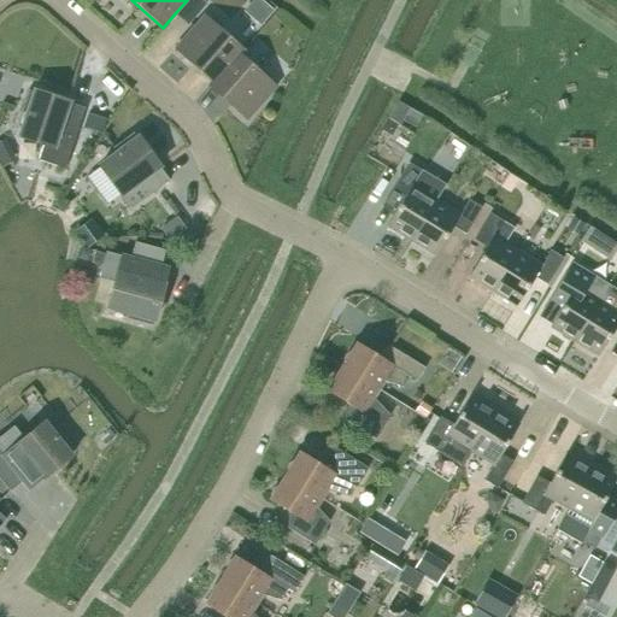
[(204,0),(187,0),(176,12),(187,23),(206,1),(204,0)]
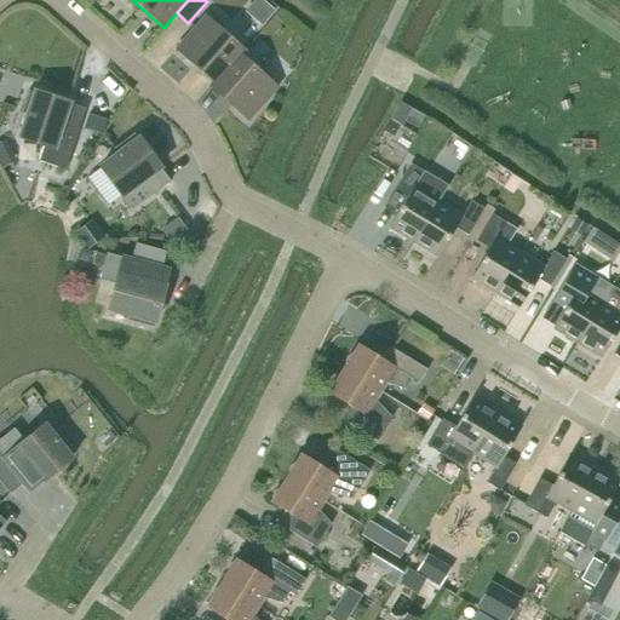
[(265,24),(252,15),(246,23),(247,33),(254,38),(265,24)]
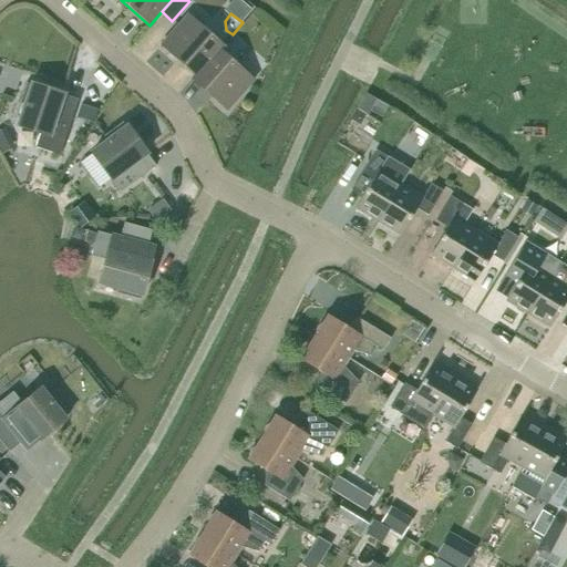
[(219,49),(220,50),(224,47),(187,14),(161,45),(194,75),(195,75),(219,49)]
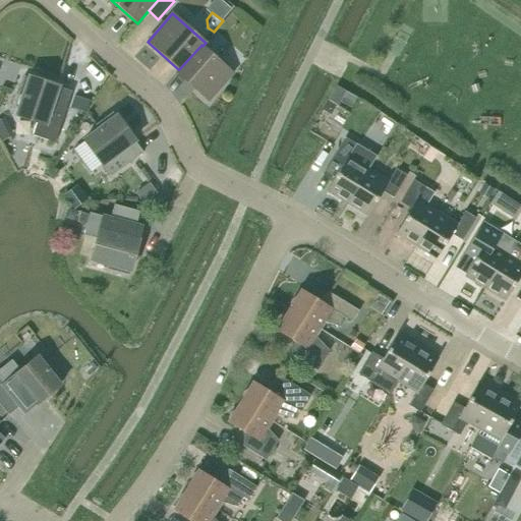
[(233,73),(203,46),(201,45),(179,69),(178,69),(175,72),(209,102),(233,73)]
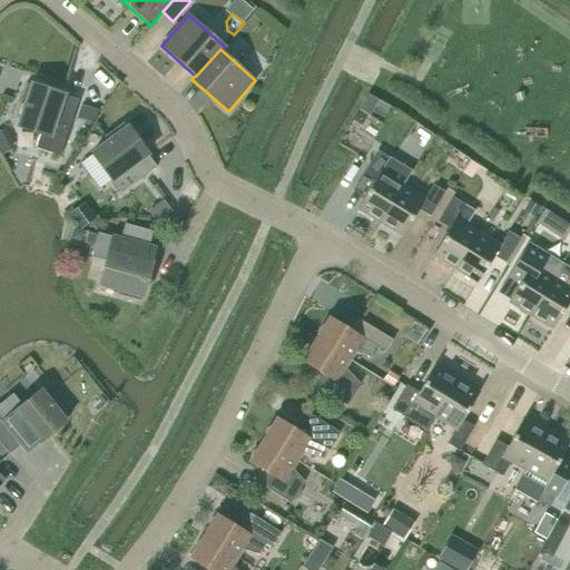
[(27,84),(26,82),(18,105),(20,106),(20,105),(25,106),(18,126),(40,134),(35,148),(59,157),(78,100),(53,92),(55,89),(53,89),(52,90),(32,84),(31,86),(27,85),(27,84)]
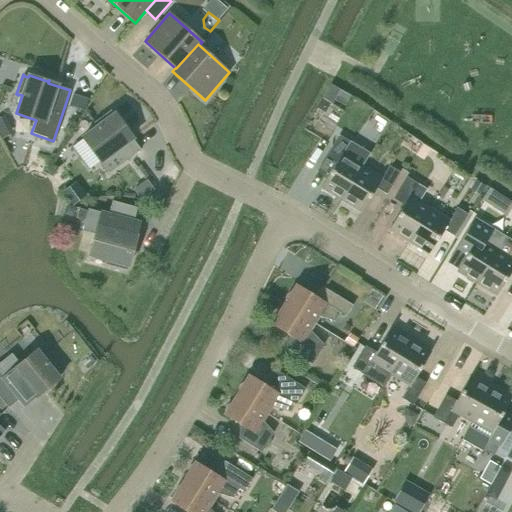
[(344,106),(350,96),(340,90),(334,100),(344,106)]
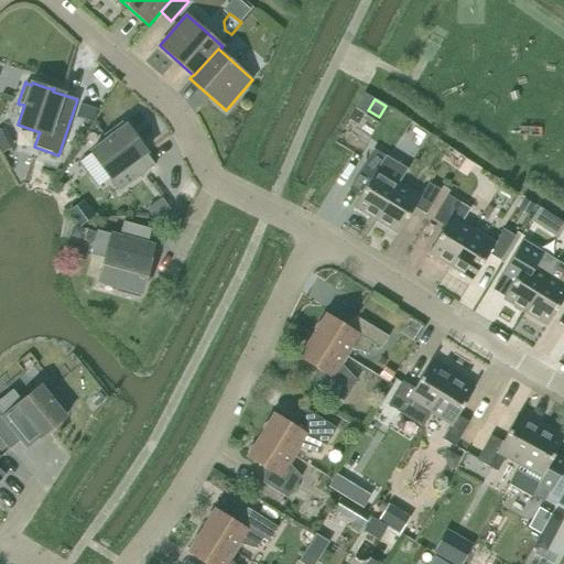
[(79,101),(75,115),(93,120),(96,107),(79,101)]
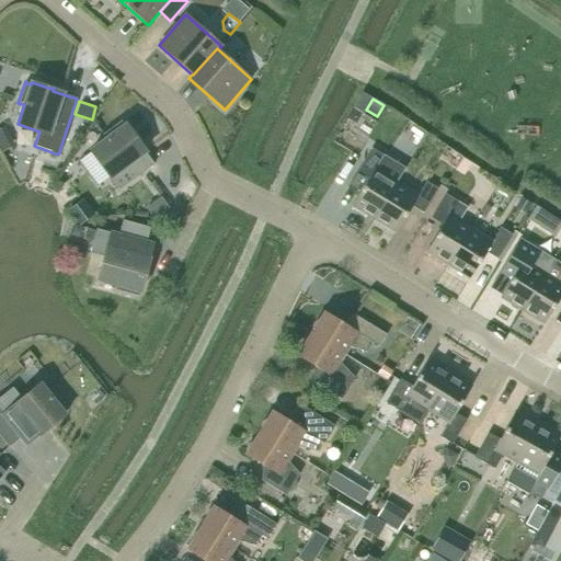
[(99,146),(91,152),(105,171),(119,191),(137,178),(155,164),(147,155),(139,144),(141,142),(140,141),(139,142),(126,125),(124,127),(121,123),(122,123),(122,121),(103,135),(104,136),(105,136),(107,139),(99,146)]
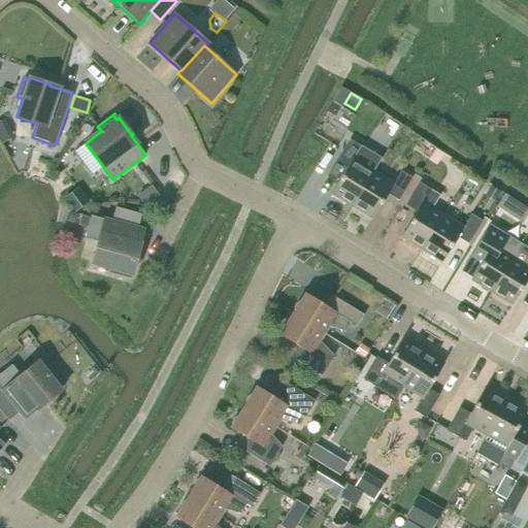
[(352,206),(372,171),(381,159),(350,139),(335,162),(347,169),(331,194),(352,206)]
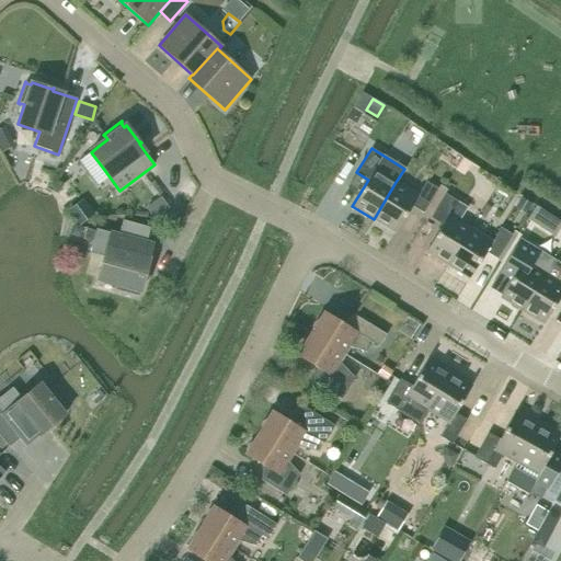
[(462,159),(458,167),(465,171),(469,163),(462,159)]
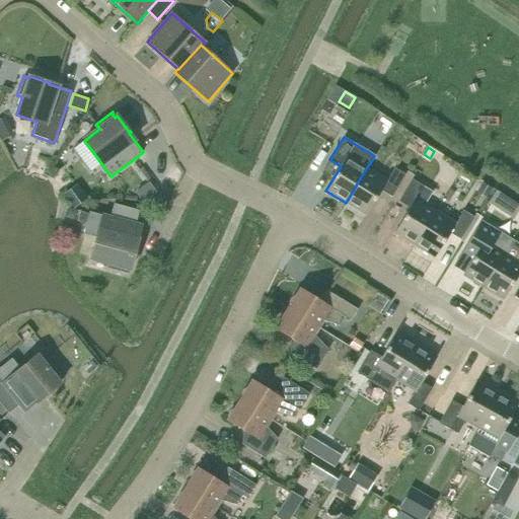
[(346,203),(365,215),(380,191),(391,198),(405,175),(394,168),(386,180),(366,168),(346,203)]
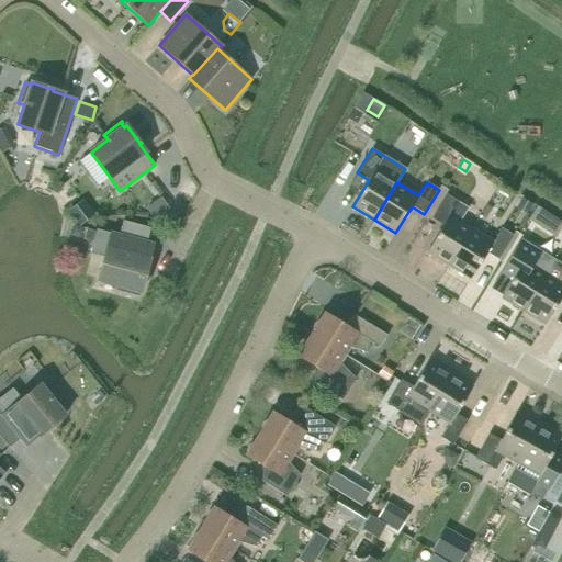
[(159,194),(145,205),(155,217),(169,208),(159,194)]
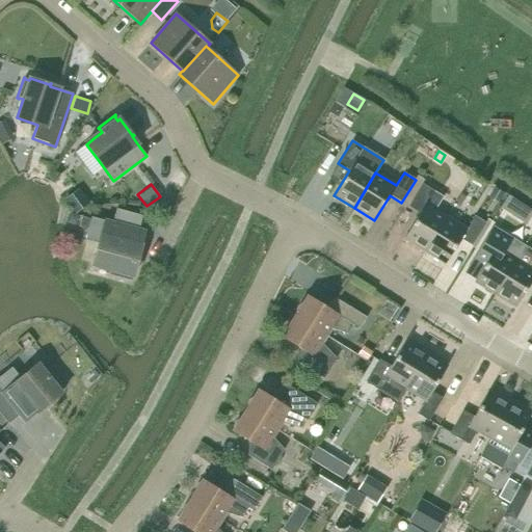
[(420,214),(404,239),(424,251),(446,216),(435,210),(444,196),(422,184),(408,207),(420,214)]
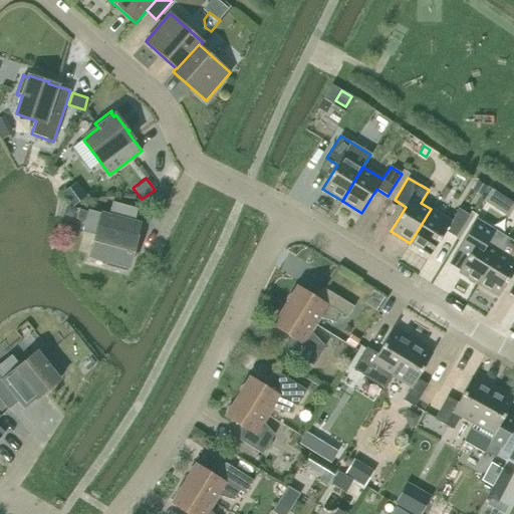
[(64,188),(74,202),(88,194),(78,179),(64,188)]
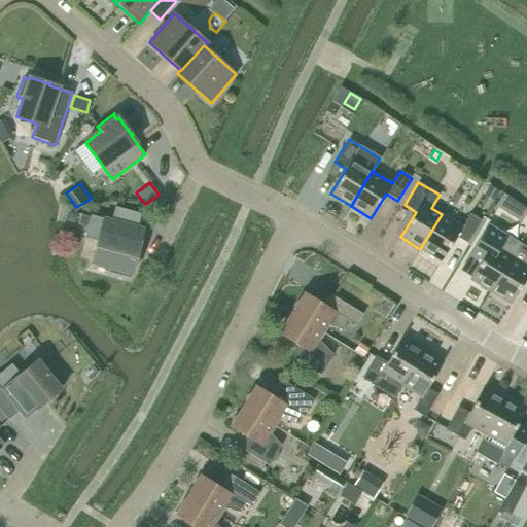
[(499,192),(489,186),(484,195),(493,201),(499,192)]
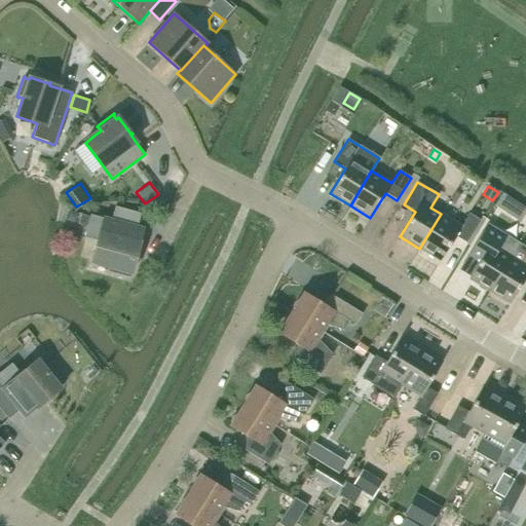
[(525,223),(525,202),(509,193),(499,208),(525,223)]
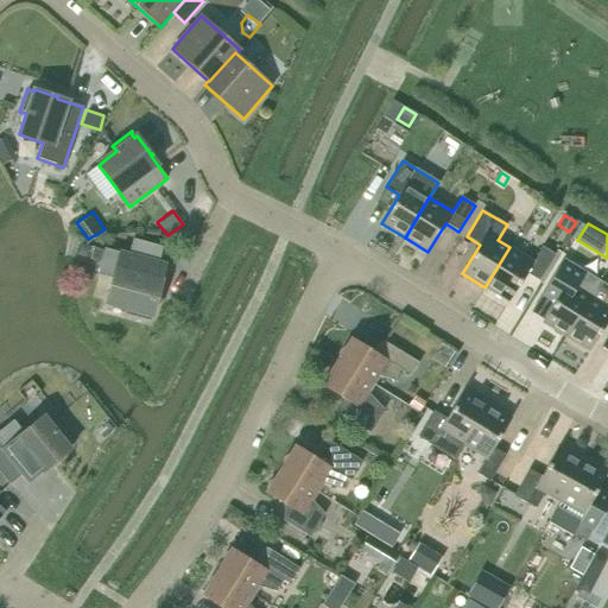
[(77,240),(74,251),(84,254),(88,244),(77,240)]
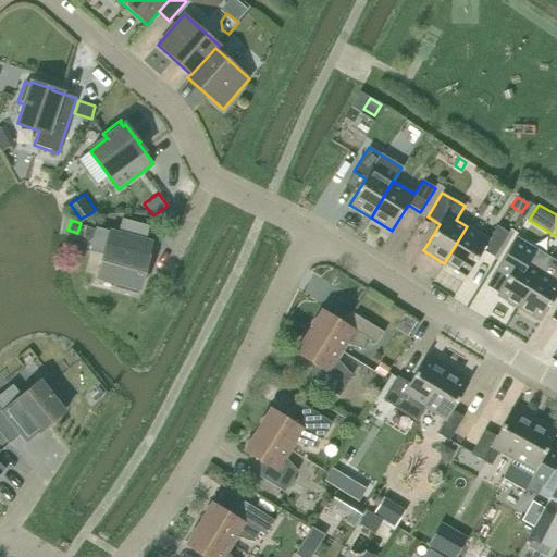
[(115,233),(144,240),(147,227),(120,220),(115,233)]
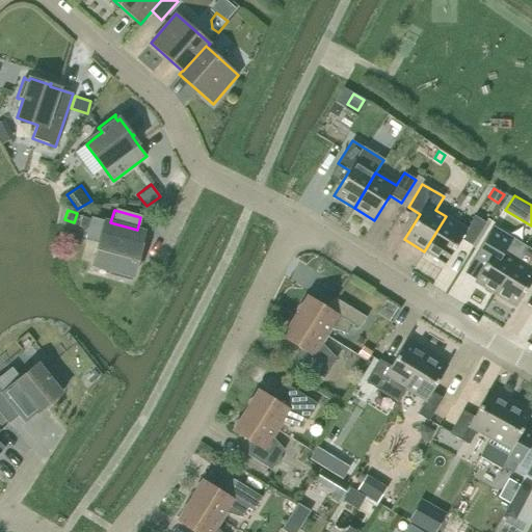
[(81,224),(88,227),(91,217),(83,215),(81,224)]
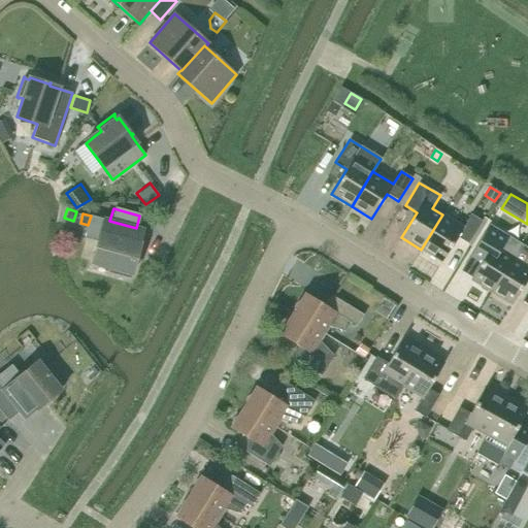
[(421,250),(441,262),(457,237),(468,244),(482,222),(470,215),(463,227),(442,215),(421,250)]
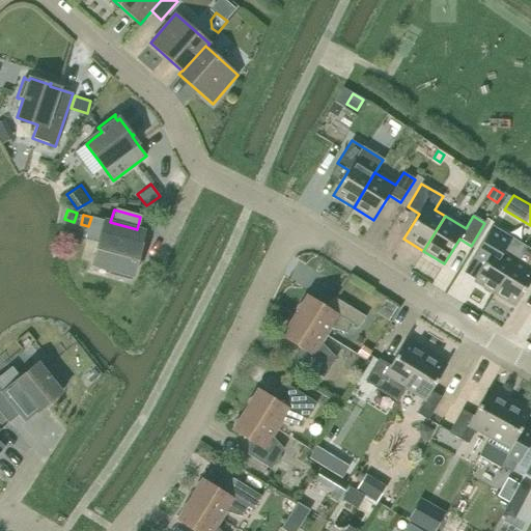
[(138,254),(144,231),(137,229),(110,222),(91,217),(88,226),(85,240),(99,244),(92,264),(112,270),(111,274),(110,274),(109,275),(131,281),(131,280),(130,279),(131,275),(133,276),(139,256),(140,256),(140,255),(138,254)]
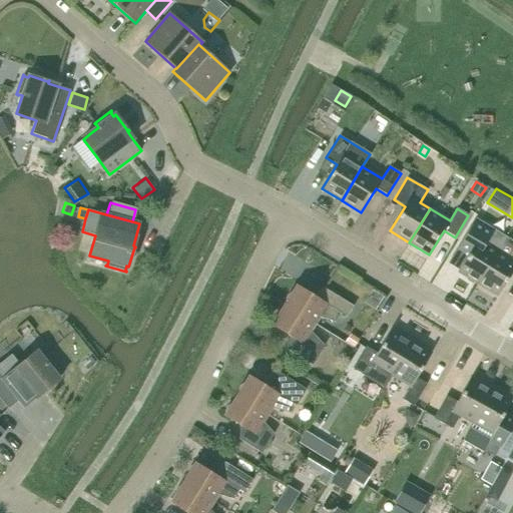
[(498,250),(506,237),(475,219),(462,241),(472,247),(457,272),(477,284),(498,250)]
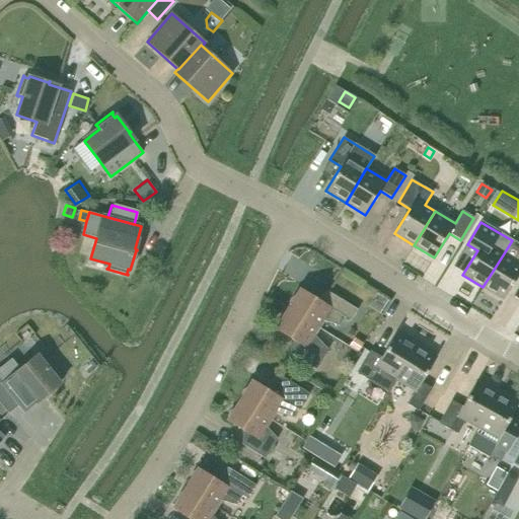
[(483,287),(503,300),(518,275),(518,276),(518,255),(516,261),(504,253),(483,287)]
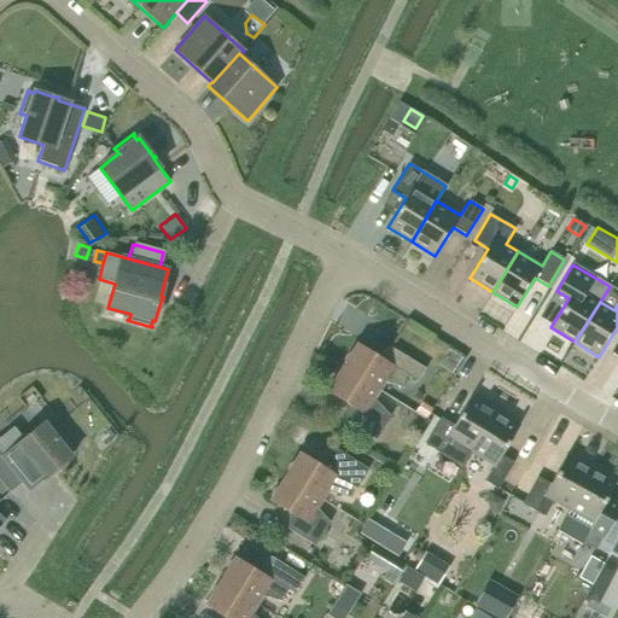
[(380,359),(357,343),(342,367),(379,391),(385,382),(403,388),(409,377),(418,382),(425,368),(389,345),(380,359)]
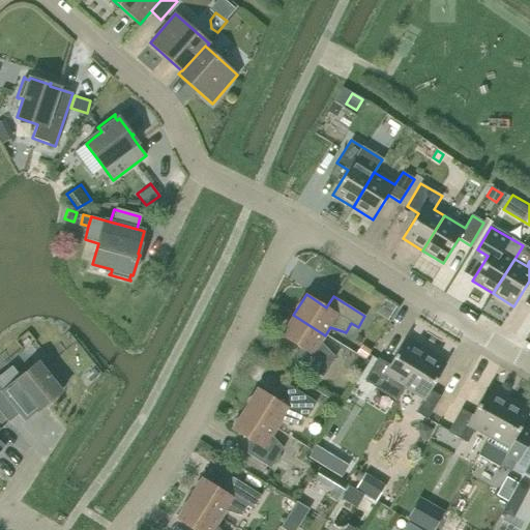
[(323,377),(333,360),(332,360),(334,357),(323,340),(325,335),(293,315),(281,335),(303,350),(297,360),(296,359),(295,360),(323,377)]
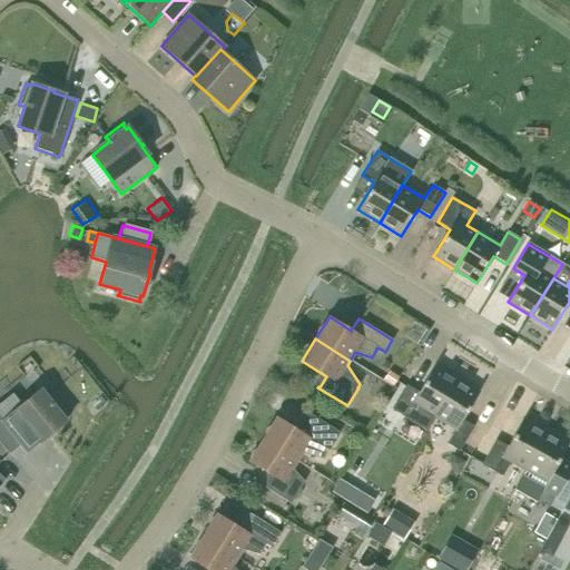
[(457,379),(435,365),(419,392),(406,385),(392,410),(412,422),(421,409),(434,416),(457,379)]
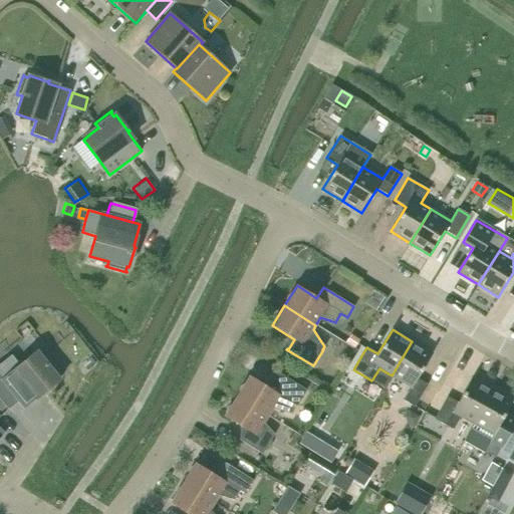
[(417,378),(432,353),(412,341),(392,375),(411,388),(403,400),(414,407),(428,384),(417,378)]
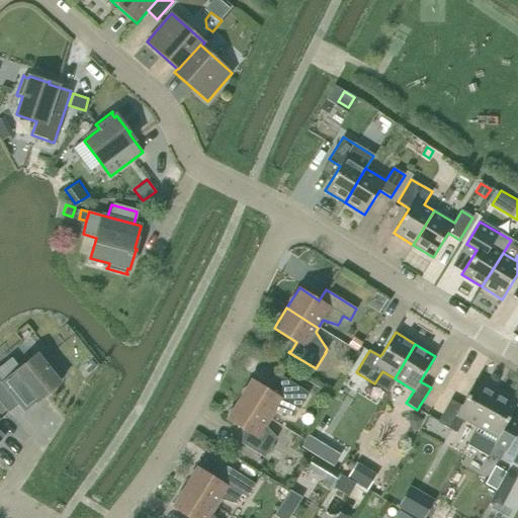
[(18,351),(0,366),(0,402),(8,413),(19,404),(24,410),(60,382),(58,380),(62,378),(62,379),(63,378),(50,361),(46,365),(36,355),(27,362),(18,351)]
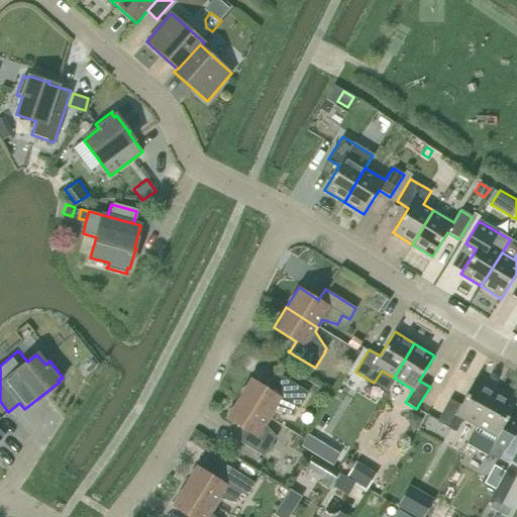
[(271,391),(250,379),(238,399),(270,418),(275,410),(289,415),(295,407),(298,409),(308,393),(281,376),(271,391)]
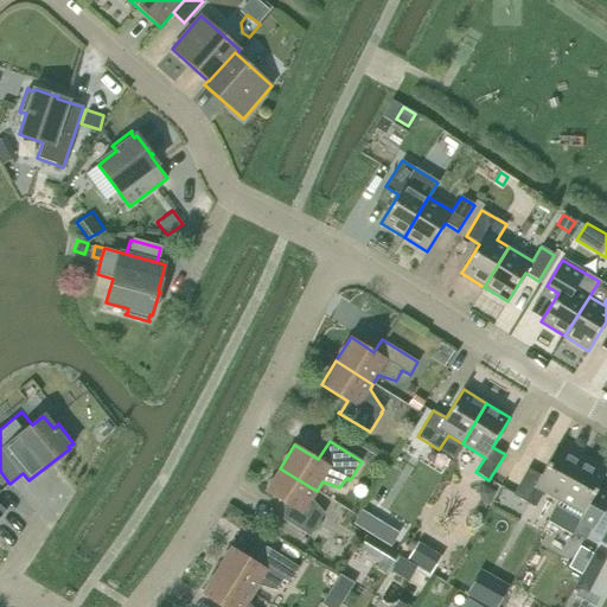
[(581,459),(557,446),(541,475),(528,468),(512,496),(535,508),(543,492),(558,500),(581,459)]
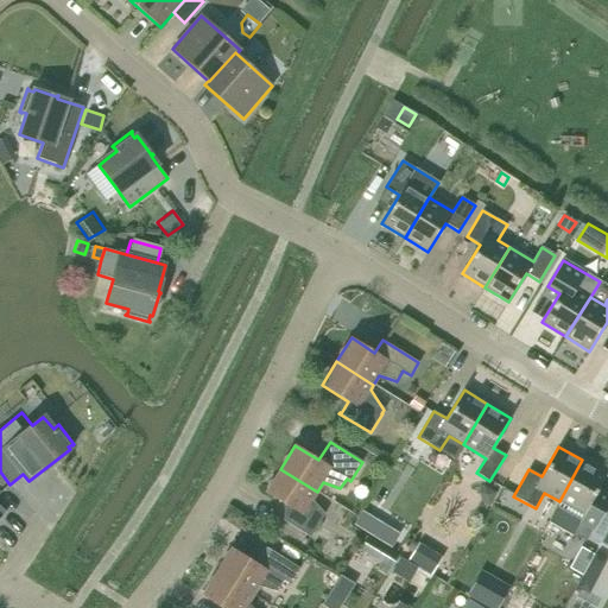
[(582,460),(559,501),(549,520),(586,542),(602,511),(590,504),(606,474),(582,460)]
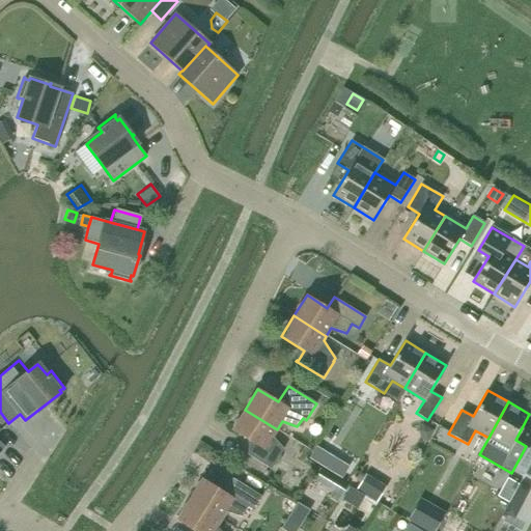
[(271,470),(281,452),(283,449),(272,437),(277,429),(245,410),(232,430),(255,445),(249,455),(247,453),(247,454),(271,470)]
